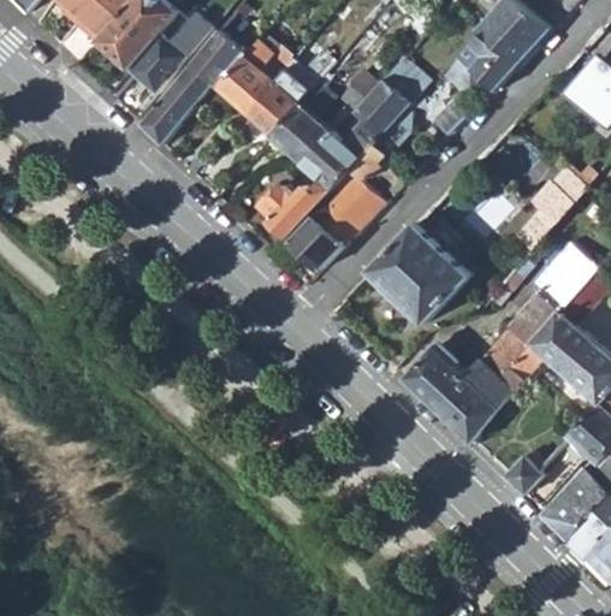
[(11,0),(24,13),(35,0),(11,0)]
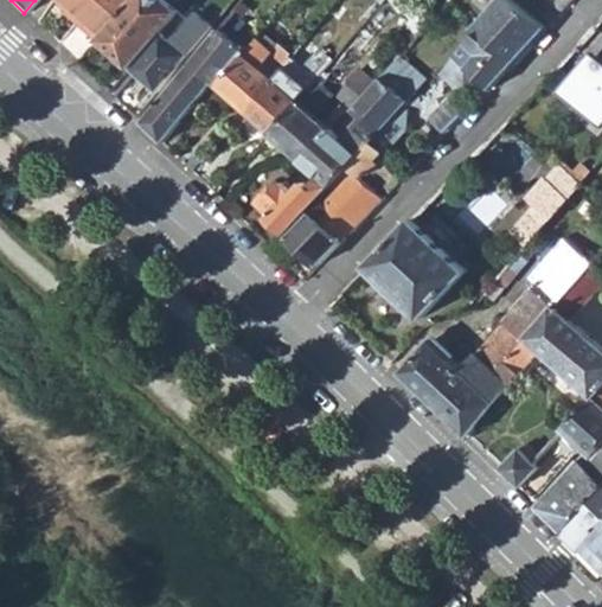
[(52,0),(63,10),(68,5),(77,14),(71,21),(88,37),(120,0),(52,0)]
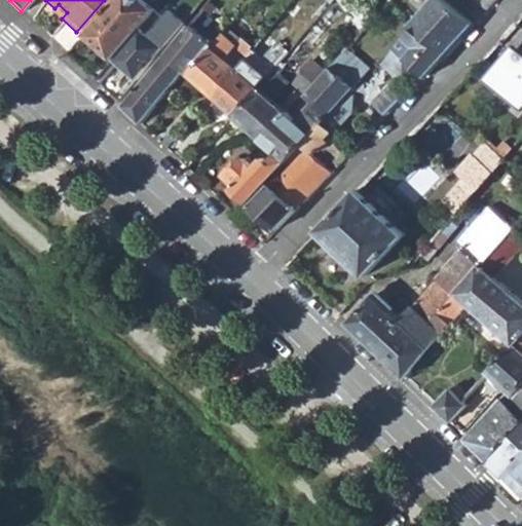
[(110,0),(81,33),(109,60),(138,26),(152,9),(150,6),(143,0),(110,0)]
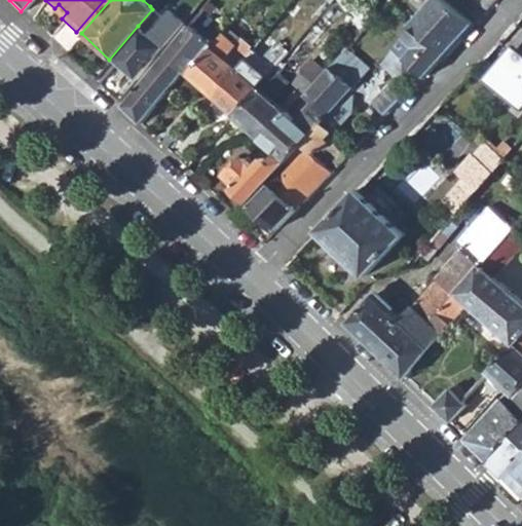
[(223,0),(204,0),(180,30),(152,63),(117,106),(137,124),(180,71),(184,75),(184,74),(207,46),(203,37),(200,36),(206,30),(201,27),(212,15),(208,11),(211,7),(217,11),(223,0)]
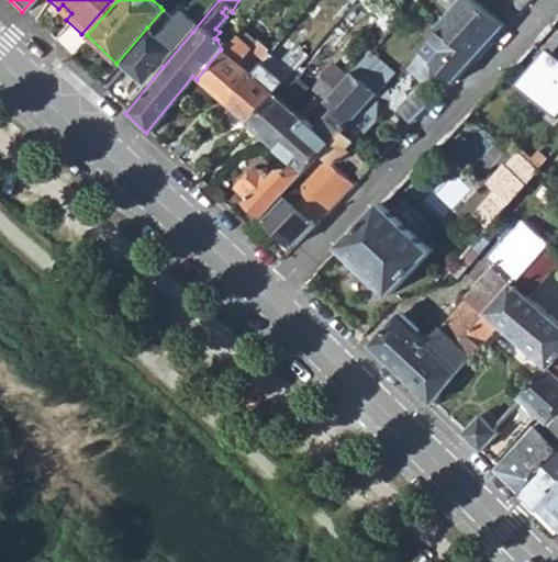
[(475,0),(460,0),(436,25),(439,29),(417,54),(442,75),(452,83),(503,24),(475,0)]
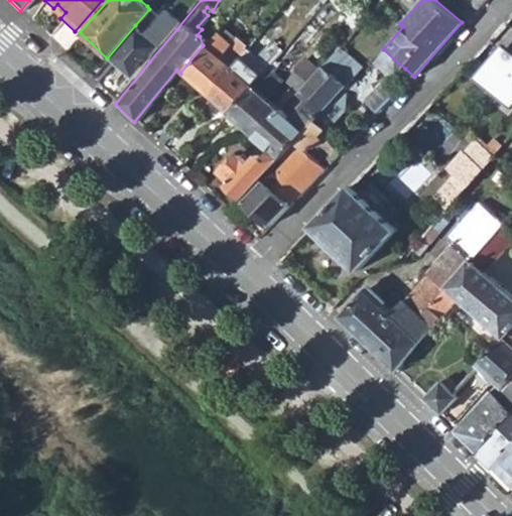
[(482,0),(463,0),(474,9),(482,0)]
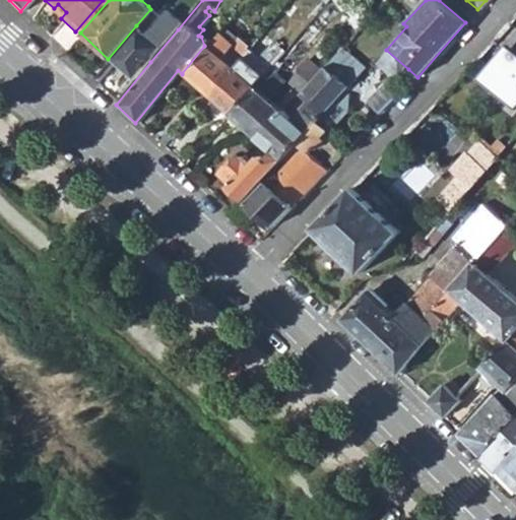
[(66,12),(58,4),(54,8),(53,9),(61,18),(66,12)]
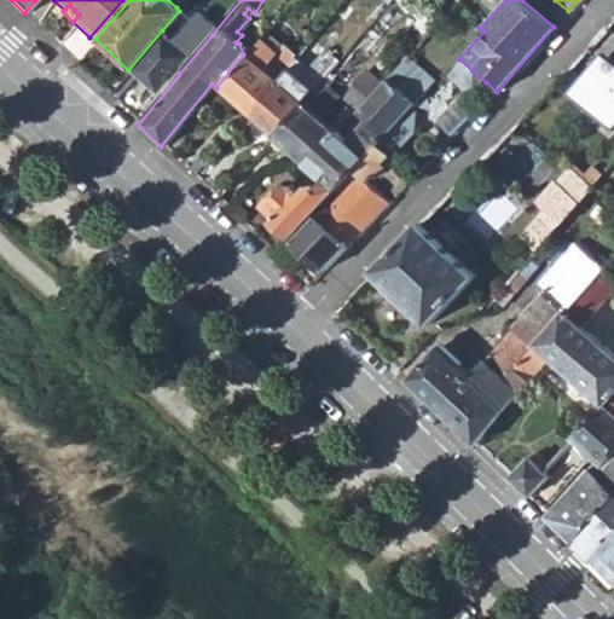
[(189,9),(184,16),(190,21),(196,13),(189,9)]
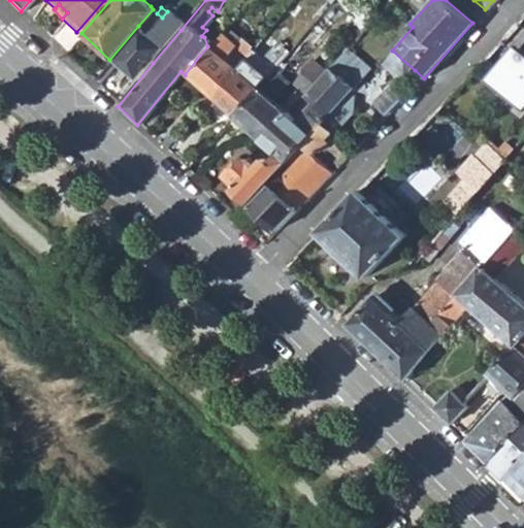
[(109,60),(132,79),(168,38),(181,23),(167,11),(162,18),(157,13),(143,29),(138,26),(109,60)]
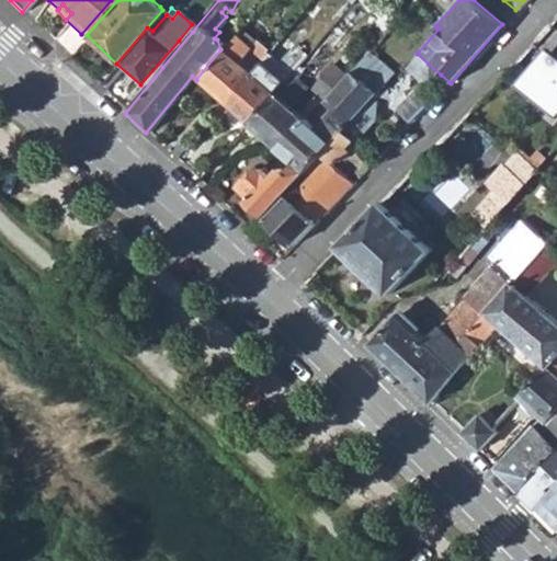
[(556,31),(556,30),(541,47),(510,84),(552,115),(555,111),(556,113),(556,31)]
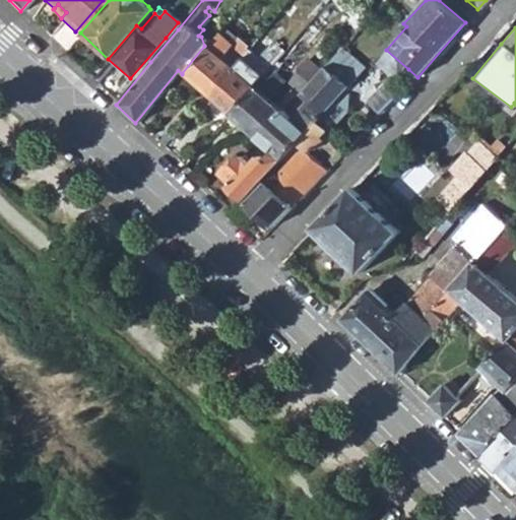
[(231,45),(215,33),(204,46),(182,73),(182,74),(206,95),(231,67),(220,59),(231,45)]
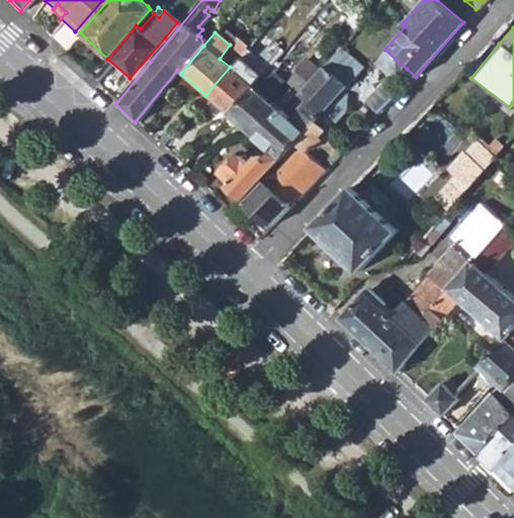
[(242,79),(230,67),(205,95),(226,113),(226,112),(264,70),(274,57),(264,48),(245,70),(242,79)]
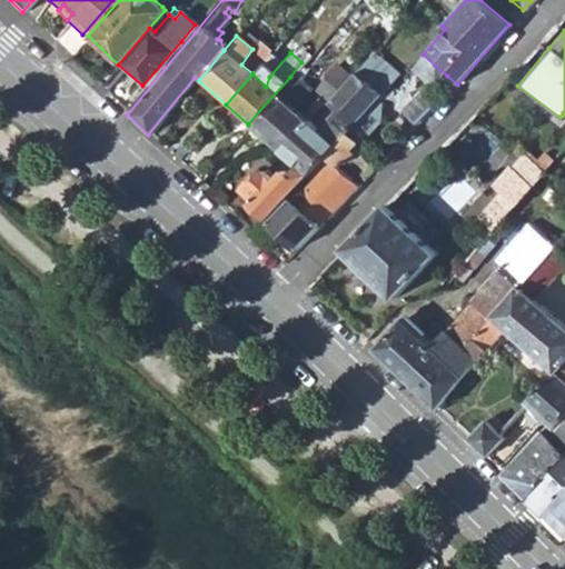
[(396,76),(370,52),(355,71),(349,77),(325,105),(333,111),(327,117),(345,133),(358,145),(376,122),(379,103),(375,99),(396,76)]
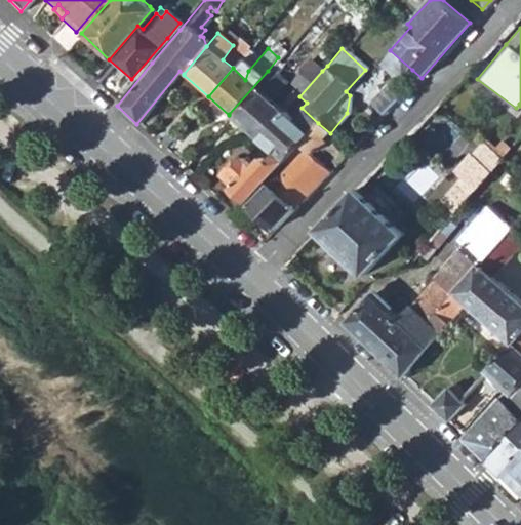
[(375,66),(398,86),(412,70),(390,50),(375,66)]
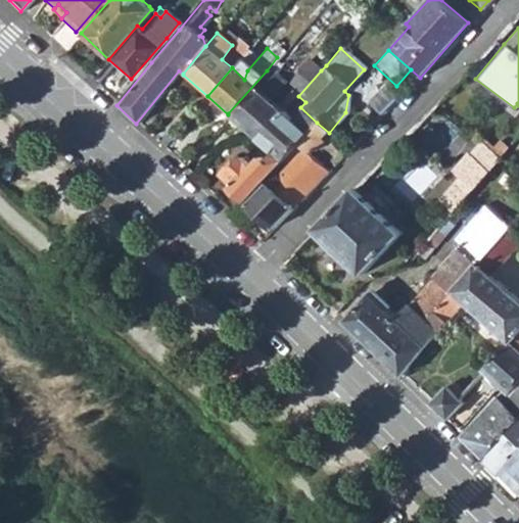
[(285,86),(293,93),(298,96),(321,70),(305,60),(296,75),(294,74),(285,86)]
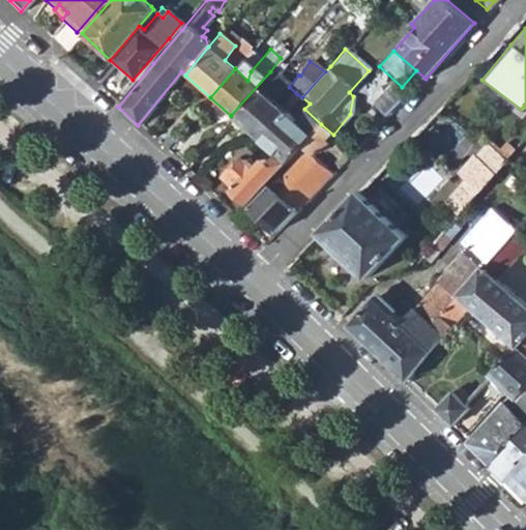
[(285,84),(270,71),(231,115),(231,116),(241,125),(256,139),(283,111),(270,100),(285,84)]
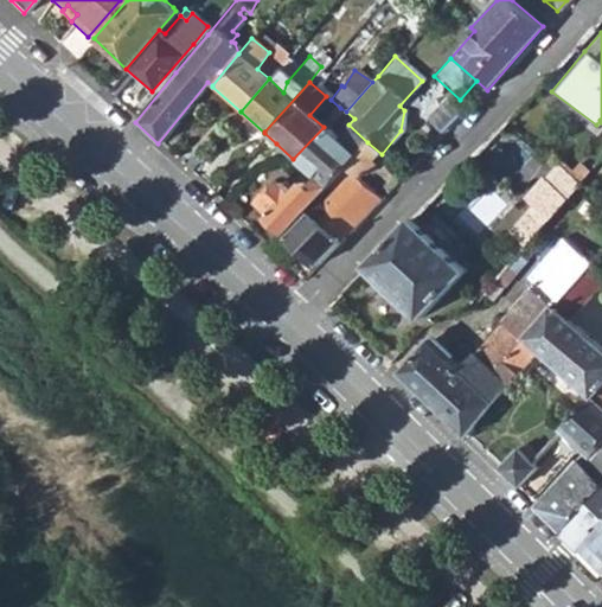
[(426,120),(441,135),(463,113),(447,97),(426,120)]
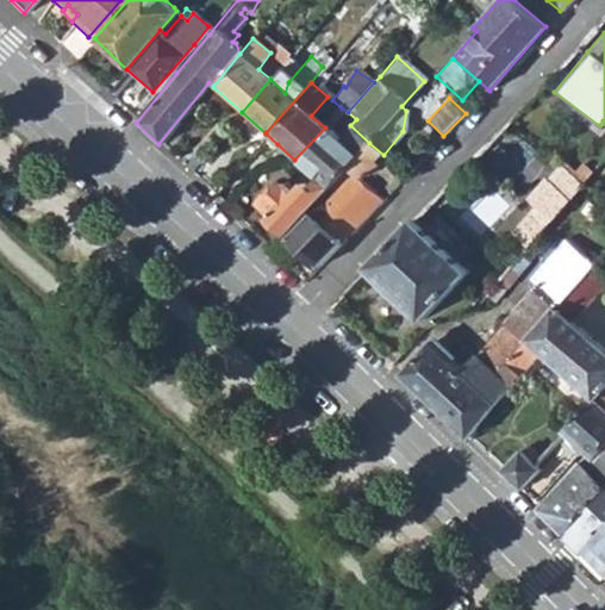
[(338,139),(325,128),(294,160),(315,178),(328,188),(348,166),(369,143),(350,125),(356,119),(348,112),(342,109),(332,119),(347,130),(338,139)]
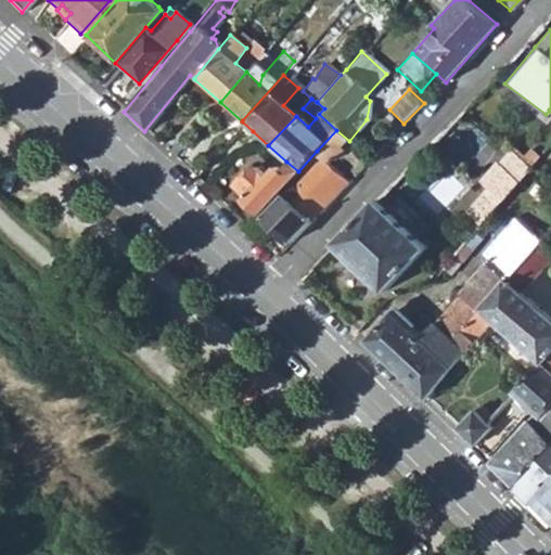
[(261,217),(289,243),(347,182),(328,162),(340,146),(340,155),(351,165),(346,170),(353,177),(371,158),(349,141),(336,130),(317,151),(319,154),(261,217)]
